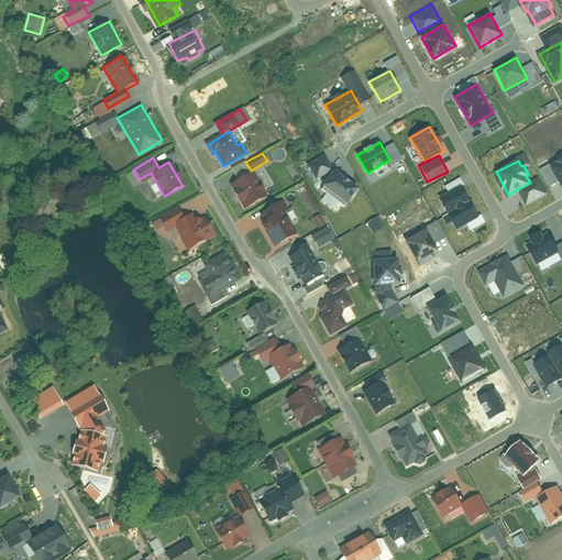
[(255,169),(230,183),(244,209),(270,196),(255,169)]
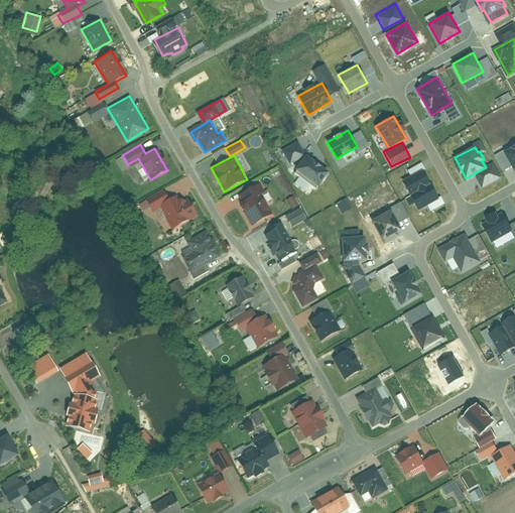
[(331,172),(307,155),(295,171),(318,188),(331,172)]
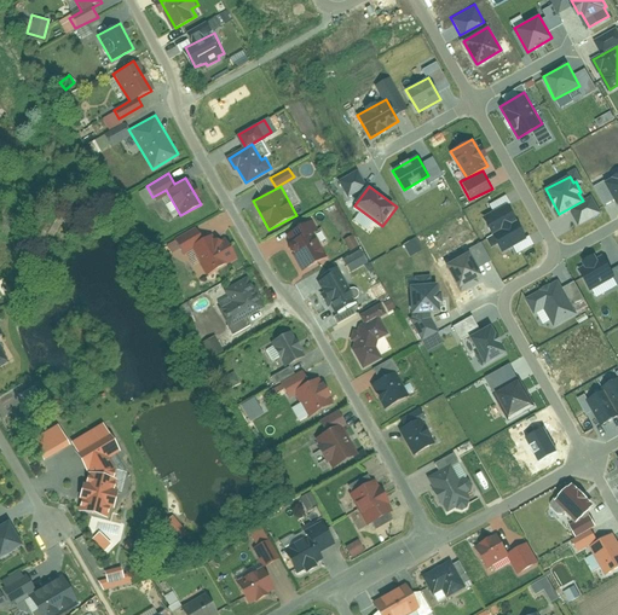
[(507,203),(484,216),(503,250),(527,237),(507,203)]
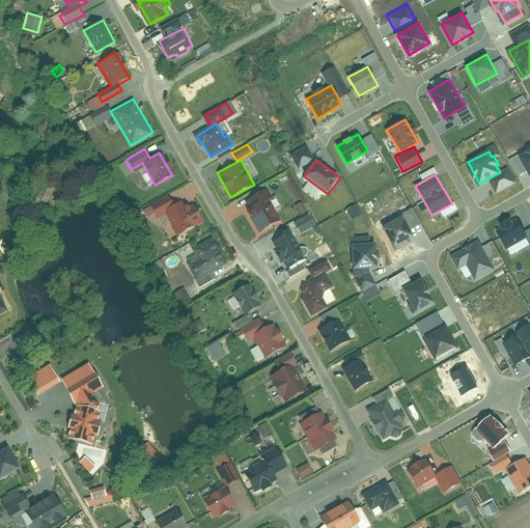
[(47,198),(53,189),(48,187),(43,195),(47,198)]
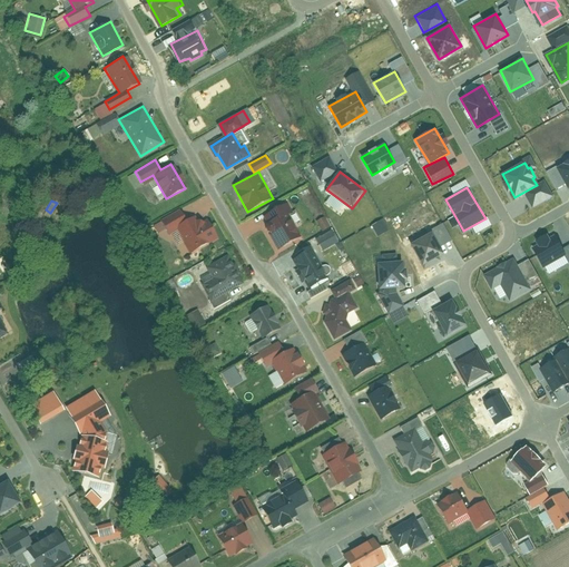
[(285,207),(263,217),(278,250),(302,236),(285,207)]
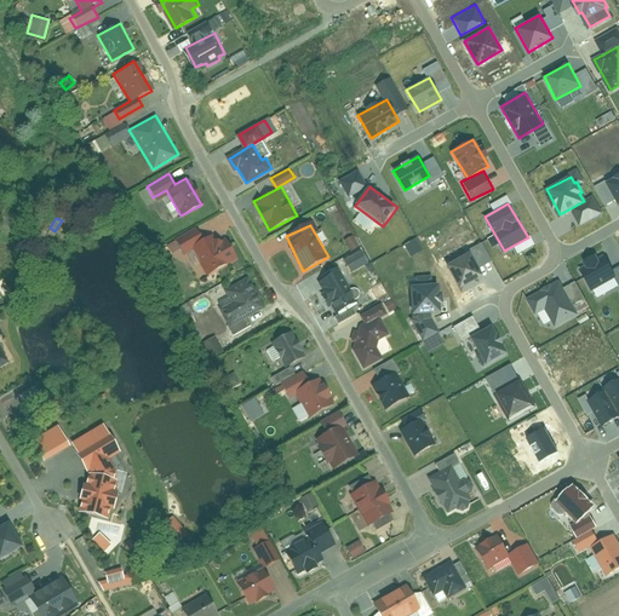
[(207,275),(230,263),(213,232),(205,237),(196,226),(176,239),(182,249),(191,246),(207,275)]
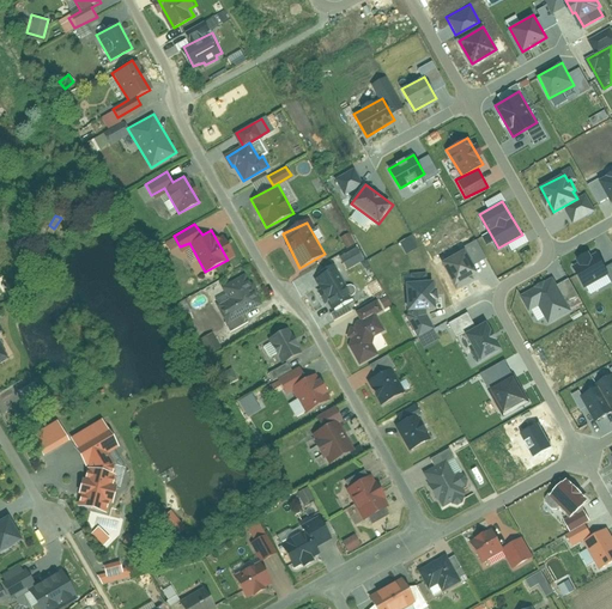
[(341,235),(345,247),(353,243),(350,231),(341,235)]
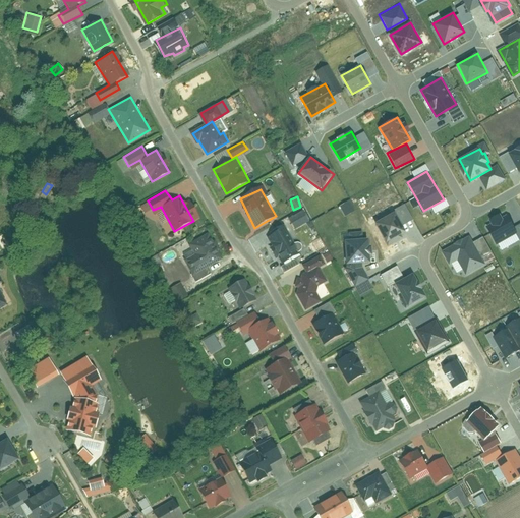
[(309,220),(303,209),(286,218),(292,229),(309,220)]
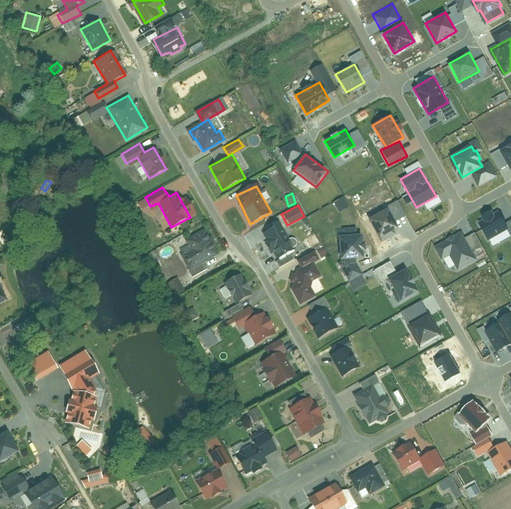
[(388,209),(368,219),(378,238),(398,228),(388,209)]
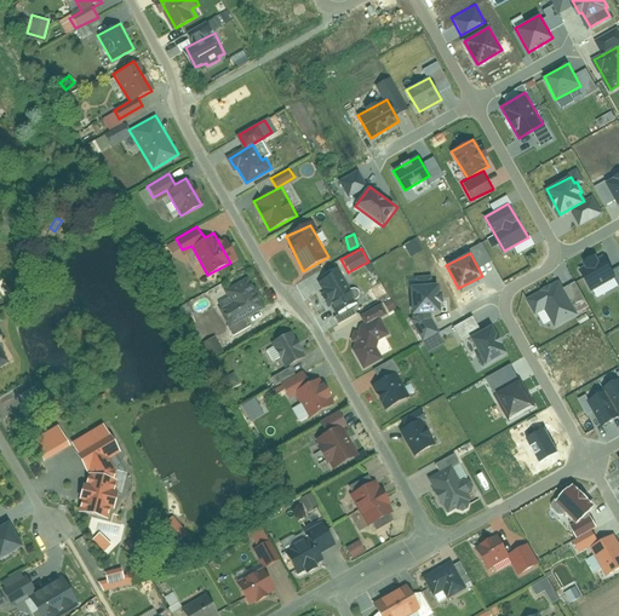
[(605,254),(580,269),(592,289),(617,275),(605,254)]
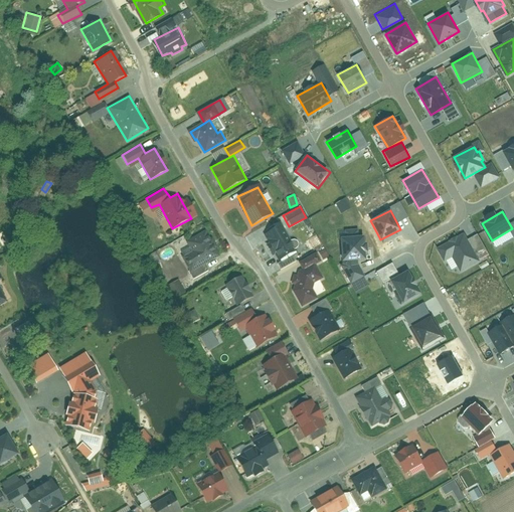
[(282,225),(264,234),(277,259),(296,247),(282,225)]
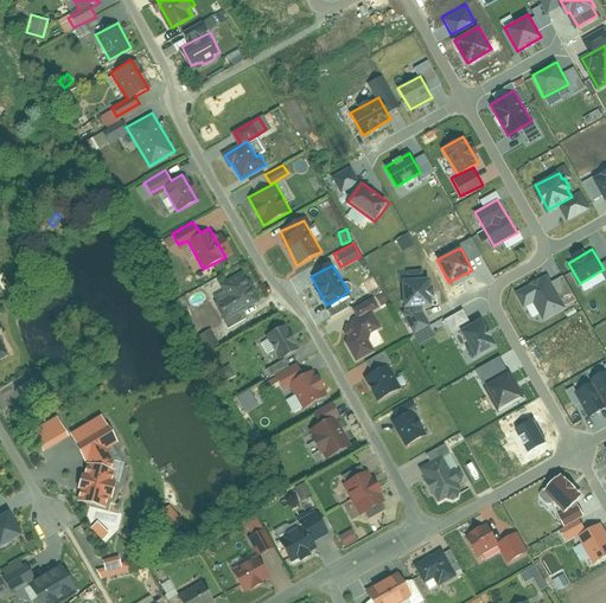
[(243,271),(219,284),(224,295),(214,301),(229,329),(249,316),(243,309),(261,300),(243,271)]
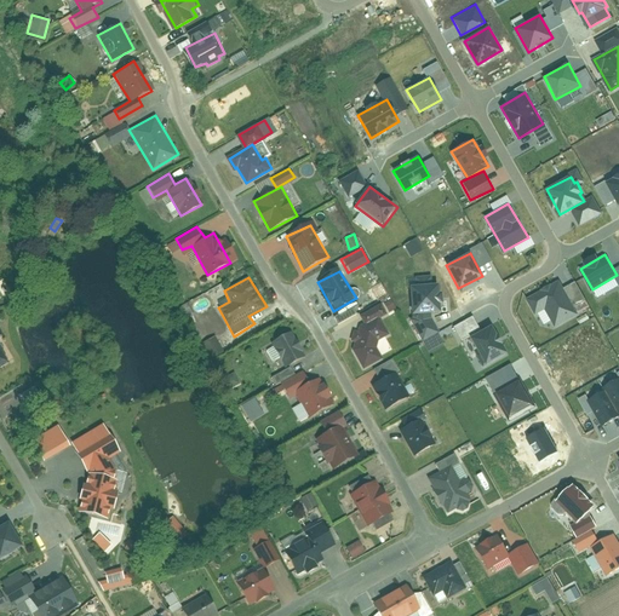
[(561,280),(528,299),(536,312),(545,308),(556,326),(579,311),(561,280)]
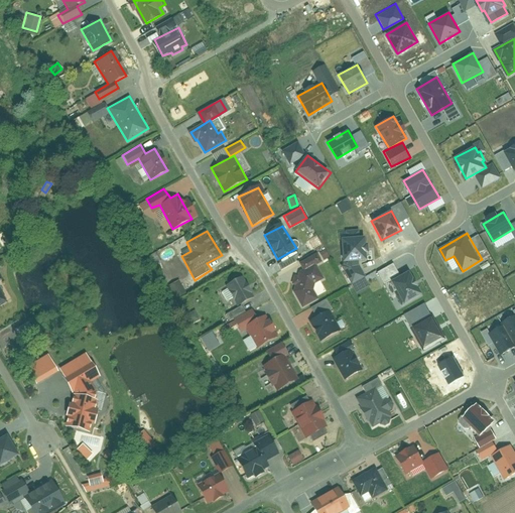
[(316,235),(305,240),(309,250),(320,246),(316,235)]
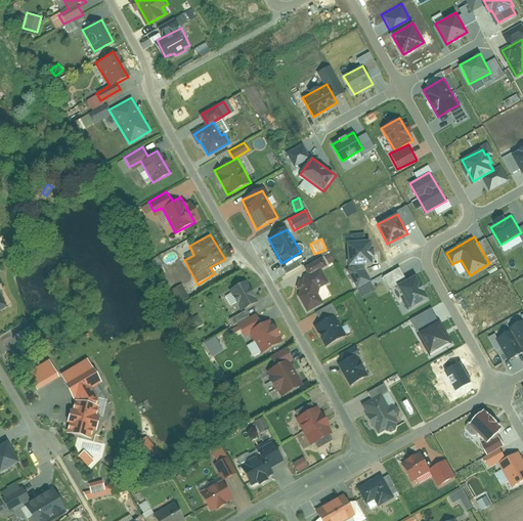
[(369,241),(347,243),(348,264),(372,263),(371,257),(374,257),(374,247),(371,247),(369,241)]
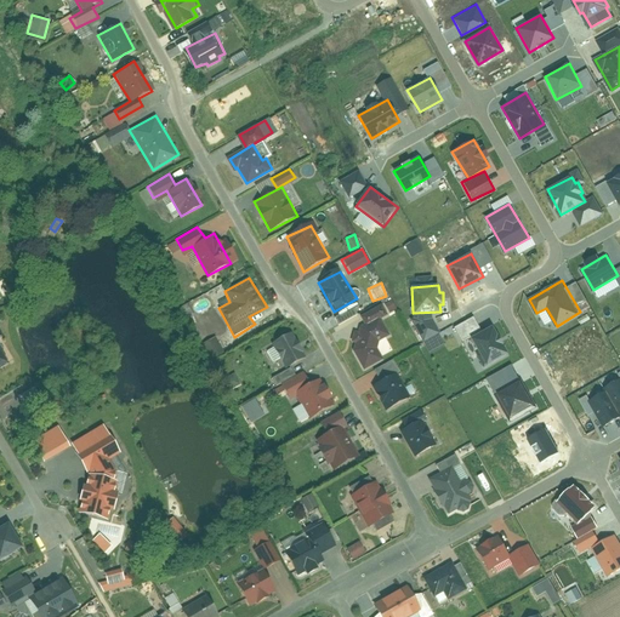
[(391,298),(384,303),(390,312),(397,307),(391,298)]
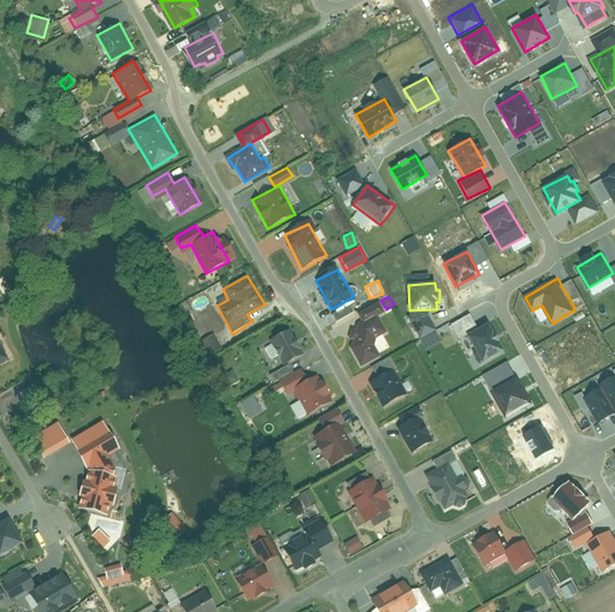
[(348,345),(361,364),(378,355),(372,344),(374,338),(382,332),(374,318),(385,309),(378,301),(359,312),(364,321),(353,327),(348,345)]
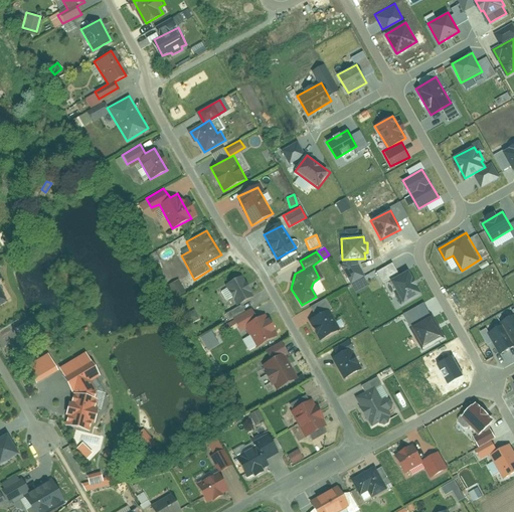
[(420,293),(408,271),(390,280),(402,302),(420,293)]
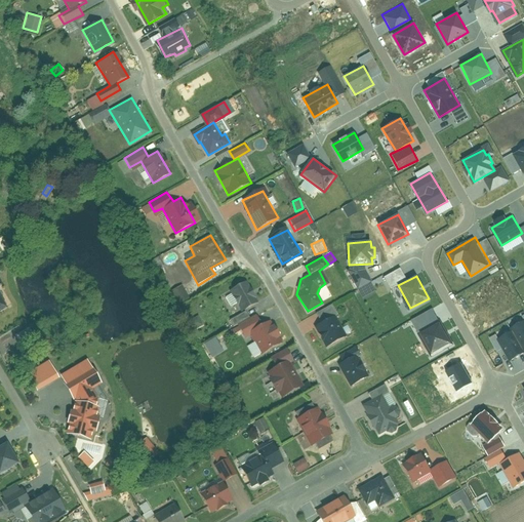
[(182,283),(169,289),(176,304),(189,297),(182,283)]
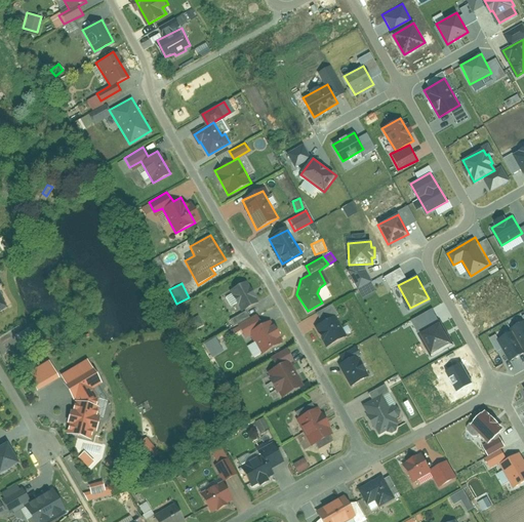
[(245,283),(230,291),(241,311),(257,302),(245,283)]
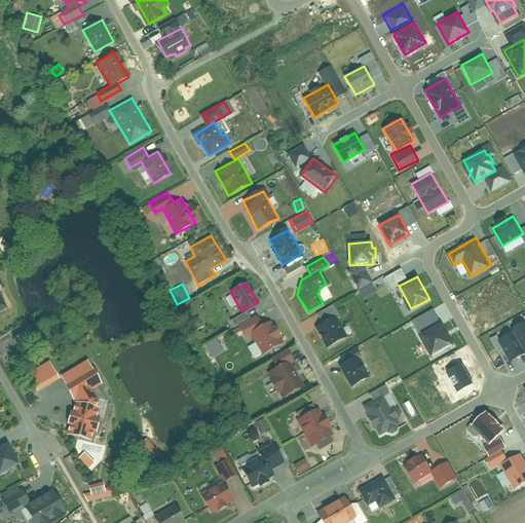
[(0,288),(0,312),(10,307),(0,288)]
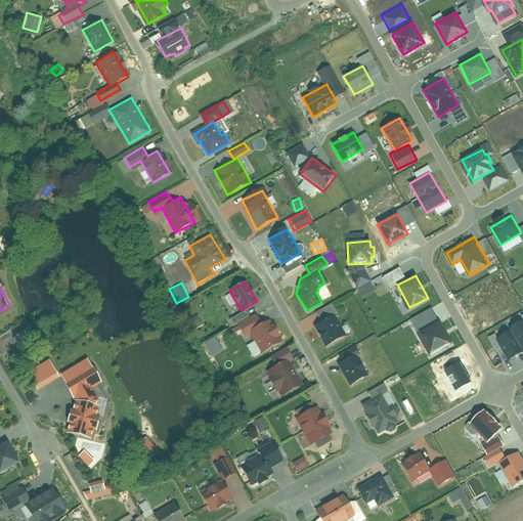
[(320,320),(313,327),(323,346),(342,336),(331,317),(339,312),(333,303),(316,313),(320,320)]
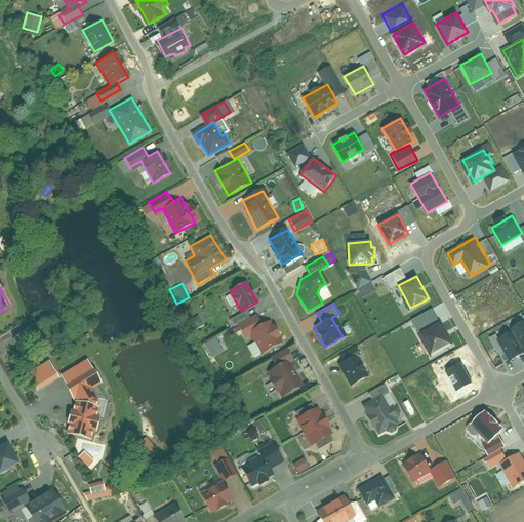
[(229,318),(232,324),(249,316),(246,310),(229,318)]
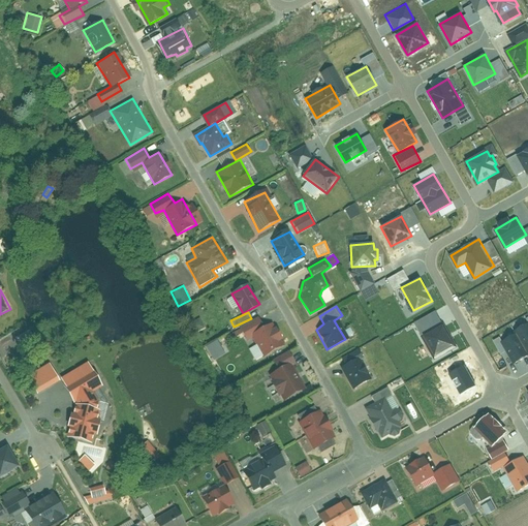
[(199,317),(190,322),(195,332),(205,327),(199,317)]
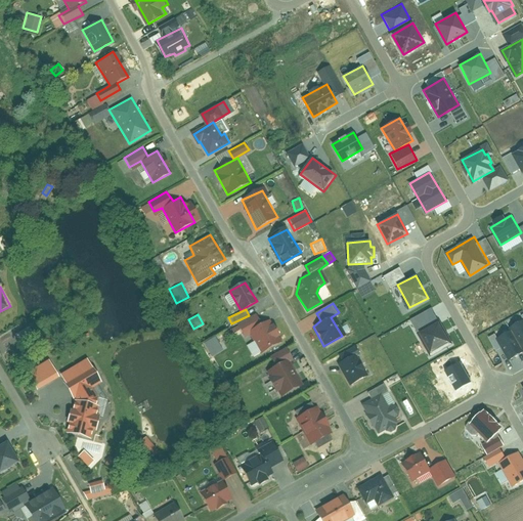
[(255,314),(237,324),(241,332),(247,330),(260,353),(278,343),(264,319),(260,322),(255,314)]
